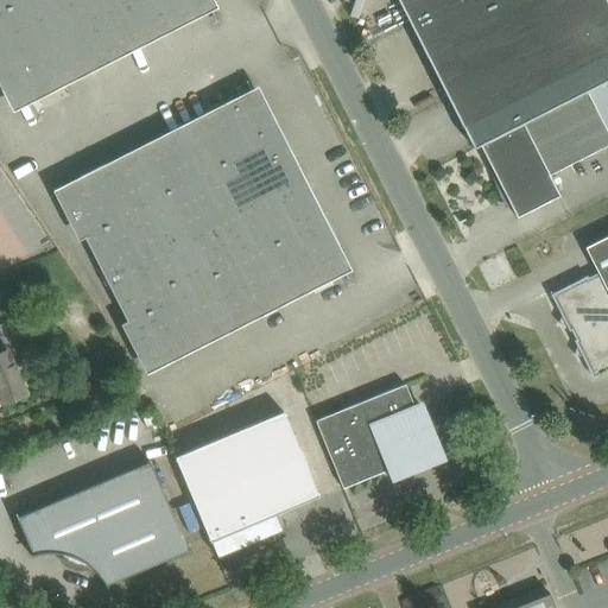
[(0,0),(0,69),(17,101),(209,4),(207,0),(0,0)]
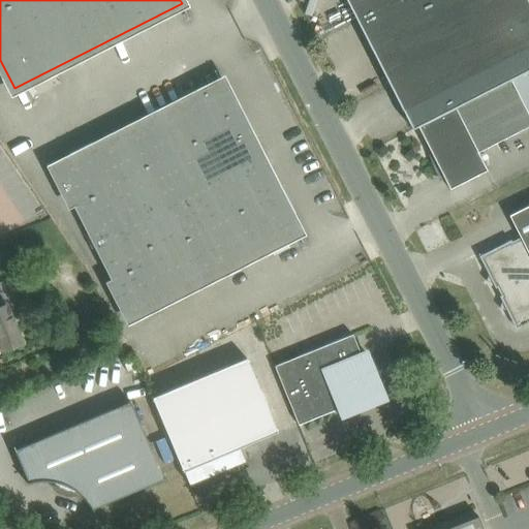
[(412,129),(418,126),(526,71),(528,69),(528,1),(528,0),(351,0),(407,107),(403,110),(412,129)]
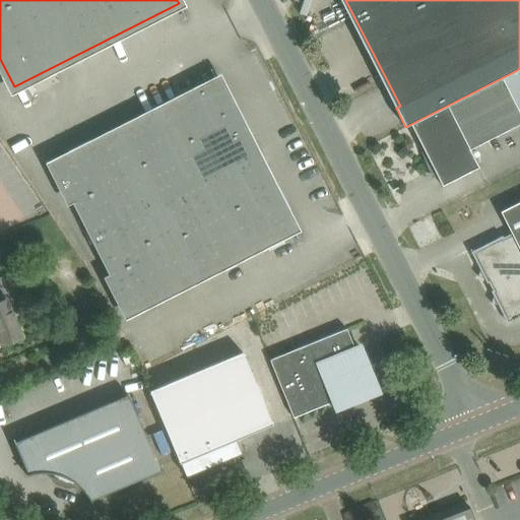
[(478,167),(470,149),(519,123),(519,75),(517,70),(411,124),(417,136),(431,171),(428,172),(428,174),(435,170),(443,185),(478,167)]
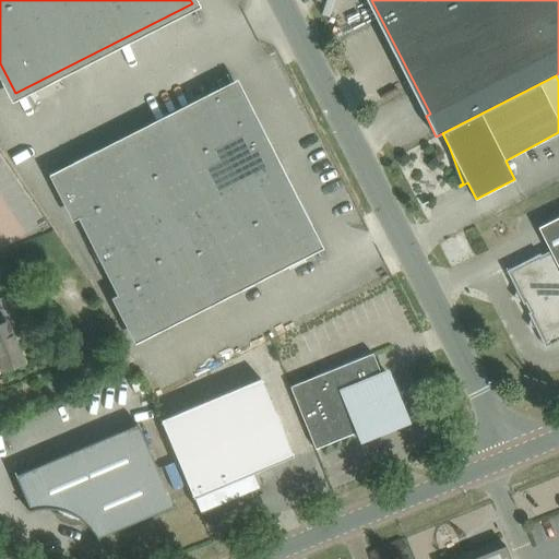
[(138,335),(313,246),(314,245),(283,182),(282,182),(278,175),(285,171),(276,155),(270,158),(266,151),(235,88),(58,178),(138,335)]
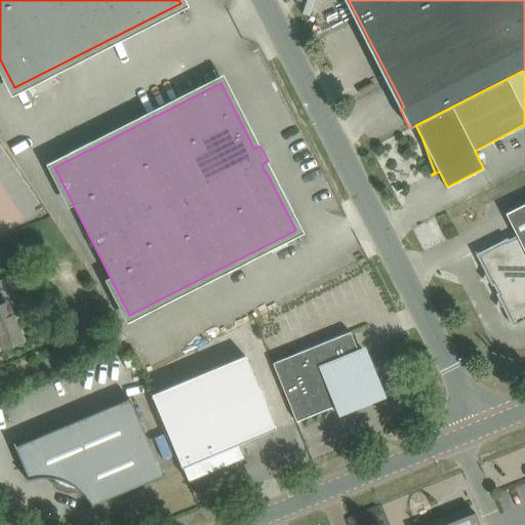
[(503,308),(507,315),(523,320),(524,318),(524,203),(506,213),(517,235),(509,239),(509,237),(476,253),(485,272),(483,279),(489,281),(492,285),(494,284),(498,292),(496,293),(498,298),(496,305),(503,308)]
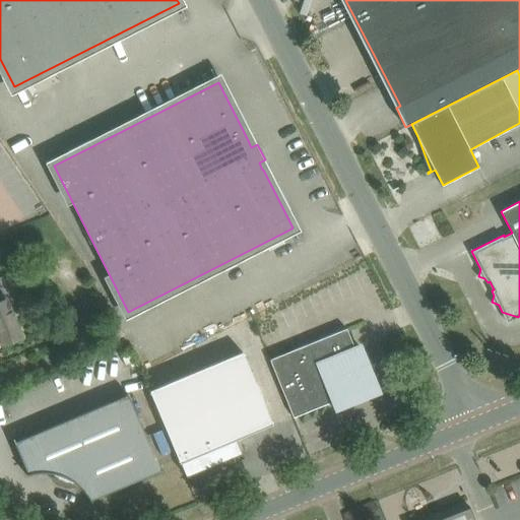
[(0,346),(22,337),(7,300),(0,302),(0,346)]
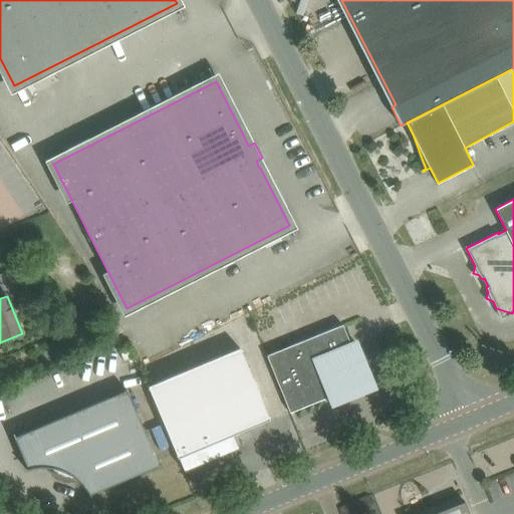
[(267,355),(290,413),(371,379),(355,341),(350,343),(343,324),(267,355)]
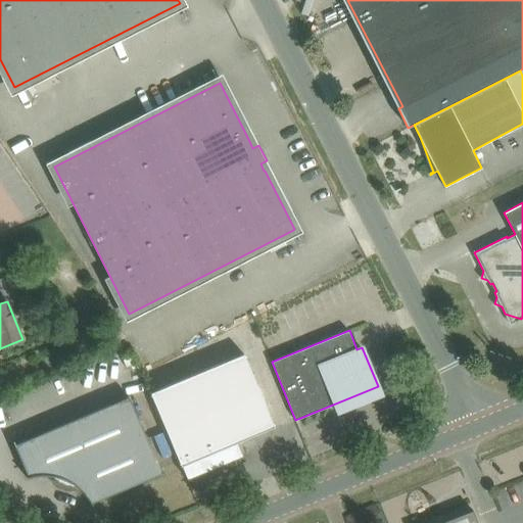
[(238,441),(274,426),(275,427),(244,353),(150,392),(179,461),(181,466),(182,466),(188,479),(244,456),(238,441)]
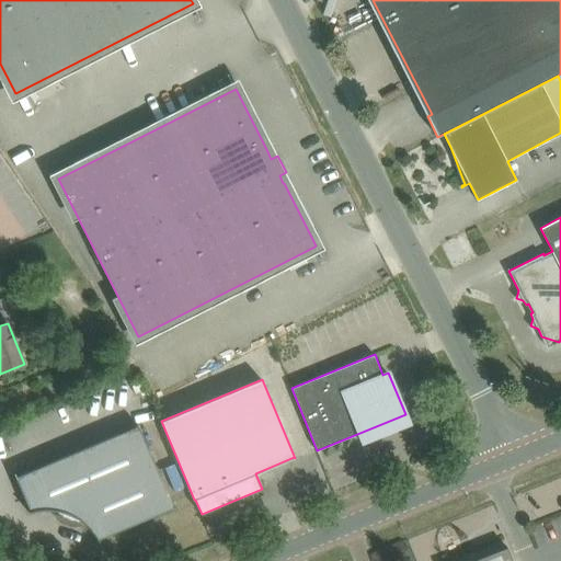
[(70,514),(99,541),(100,540),(100,539),(174,507),(139,425),(18,477),(18,476),(15,477),(31,512),(70,514)]
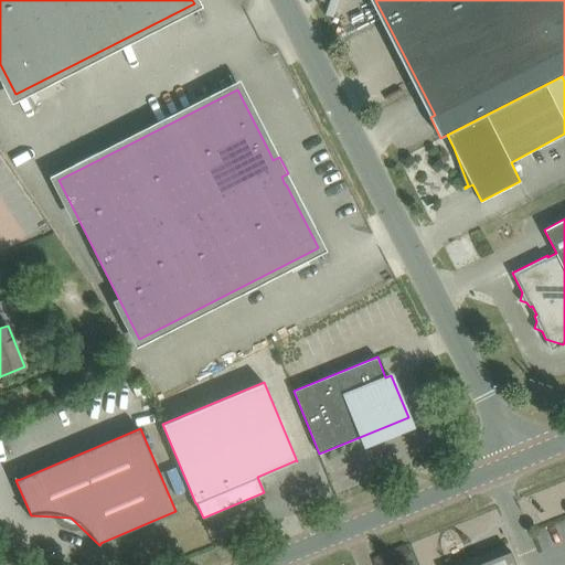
[(176,466),(166,470),(176,494),(185,491),(176,466)]
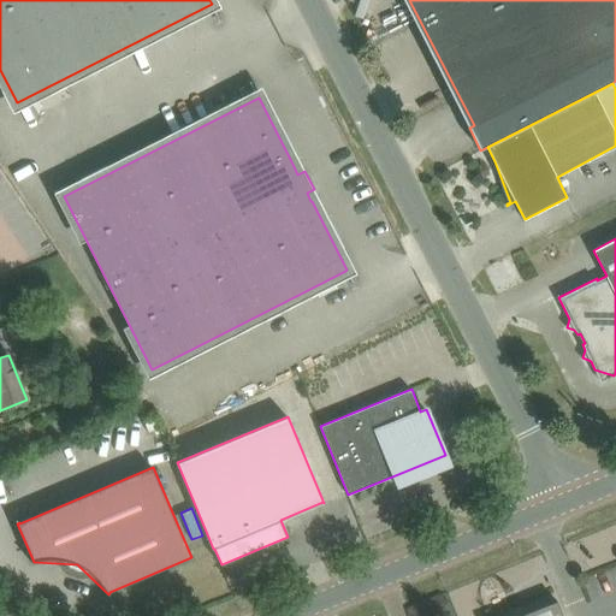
[(563,615),(558,600),(519,615),(563,615)]
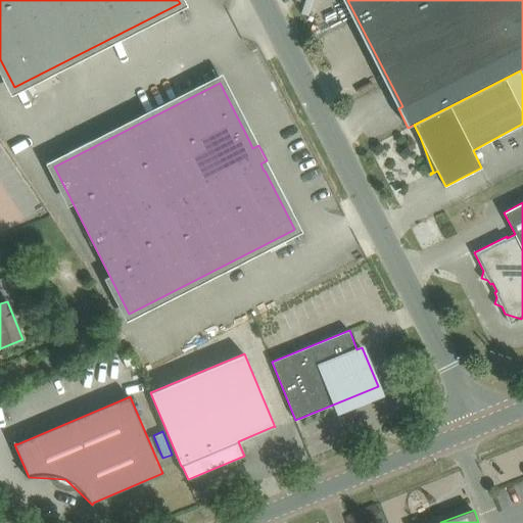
All buildings are outlined.
